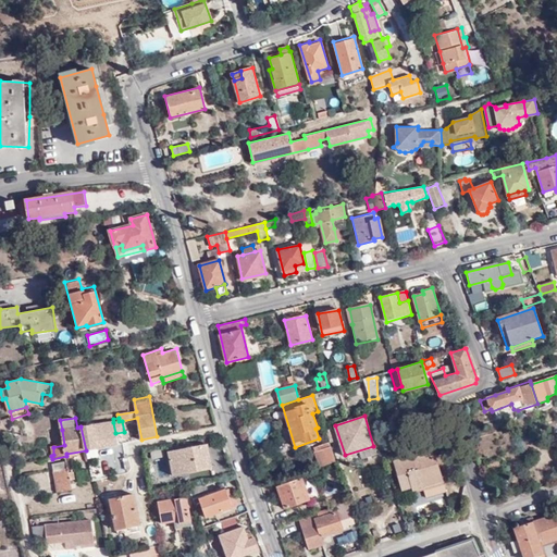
[(113,422),(81,426),(86,450),(118,444),(115,433),(113,422)]
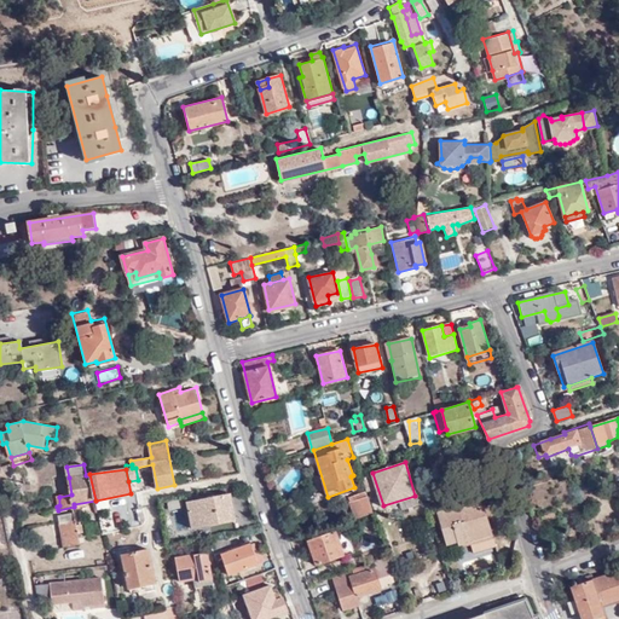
[(370,476),(363,479),(366,492),(375,490),(370,476)]
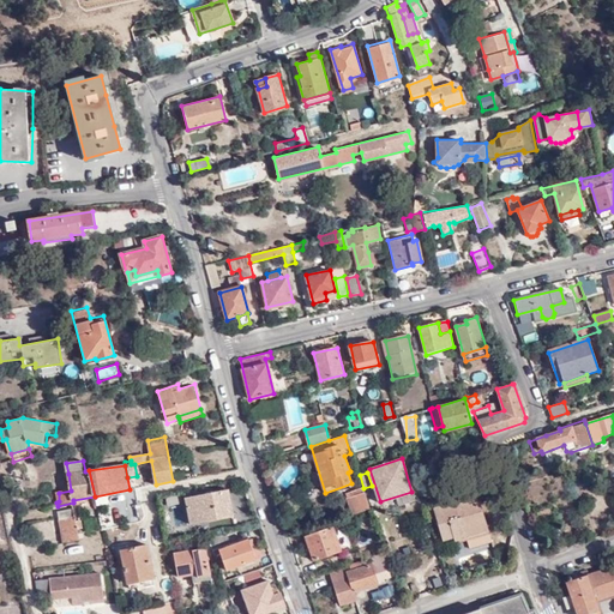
[(468,505),(477,501),(473,486),(453,492),(457,501),(464,499),(468,505)]
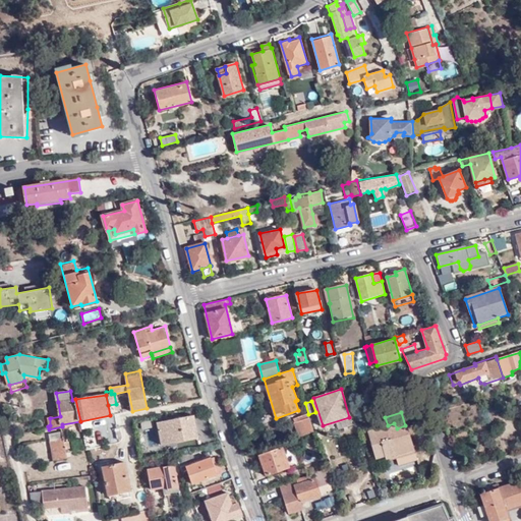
[(294,418),(300,436),(313,430),(307,413),(294,418)]
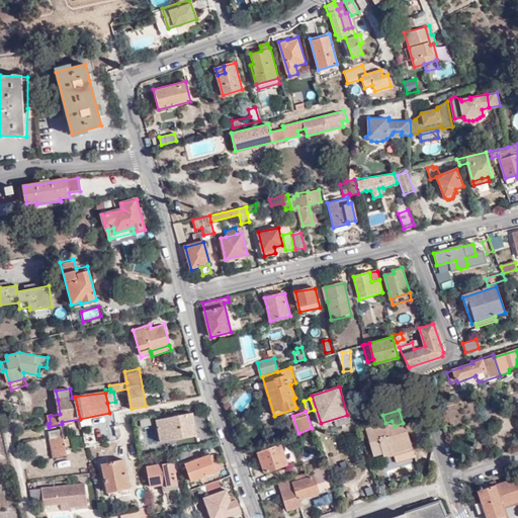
[(196,435),(192,413),(157,419),(161,441),(196,435)]
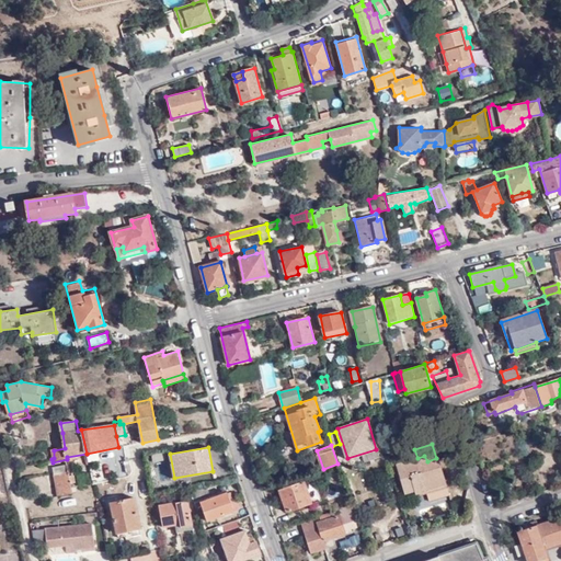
[(157,478),(168,476),(164,453),(153,455),(157,478)]
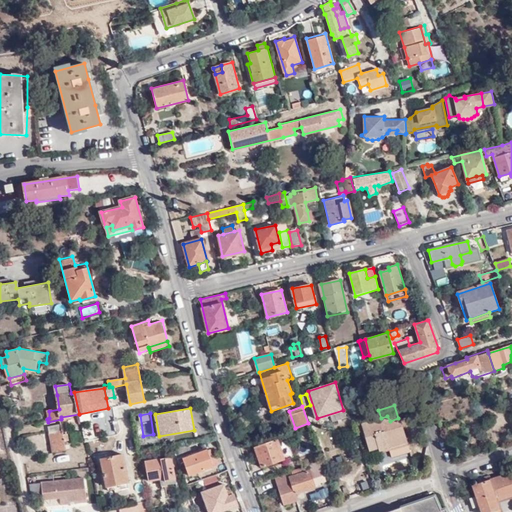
[(399,417),(398,418),(390,421),(387,416),(381,418),(361,424),(369,451),(378,448),(377,444),(405,435),(399,417)]
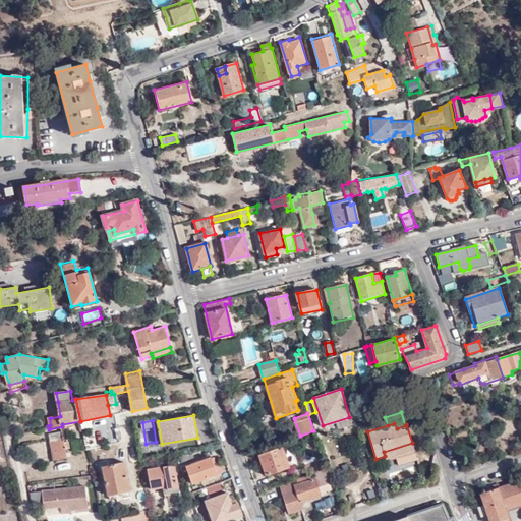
[(68,458),(66,449),(64,441),(62,430),(49,432),(54,460),(68,458)]
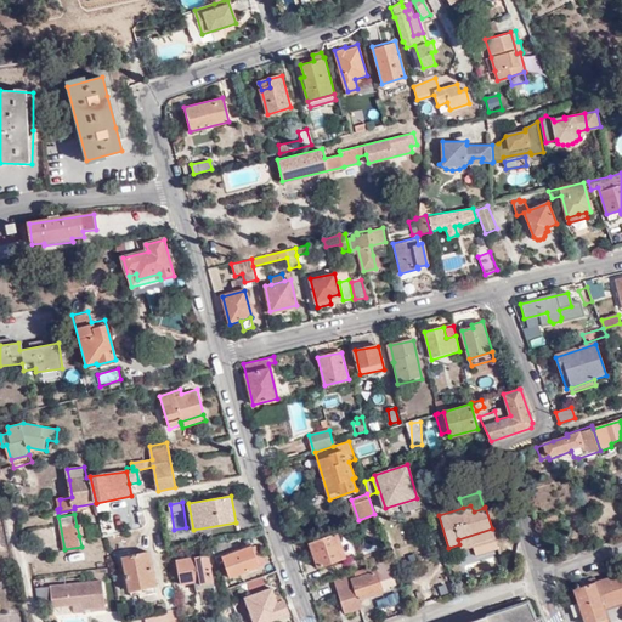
[(555,515),(544,519),(549,533),(560,530),(555,515)]
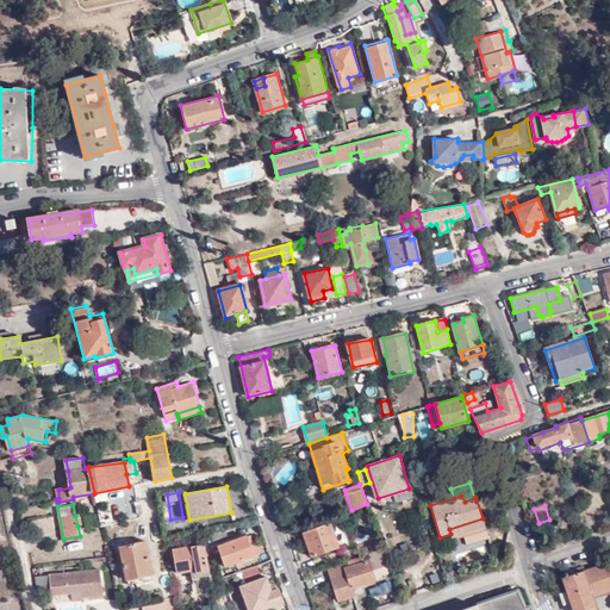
[(99,512),(101,524),(109,523),(106,511),(99,512)]
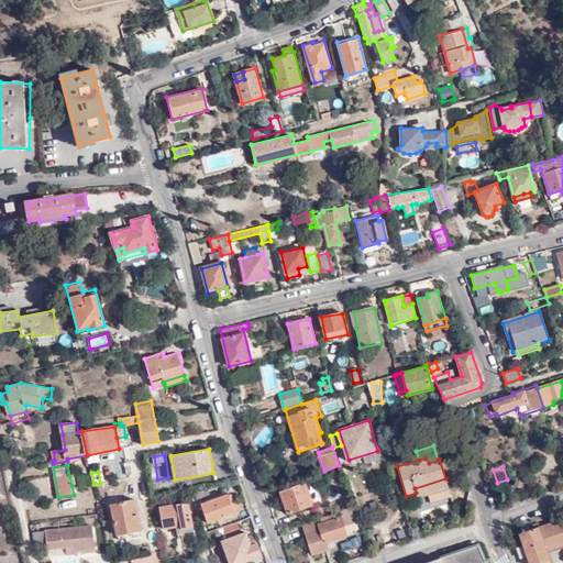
[(448,487),(445,478),(415,488),(416,493),(417,496),(448,487)]
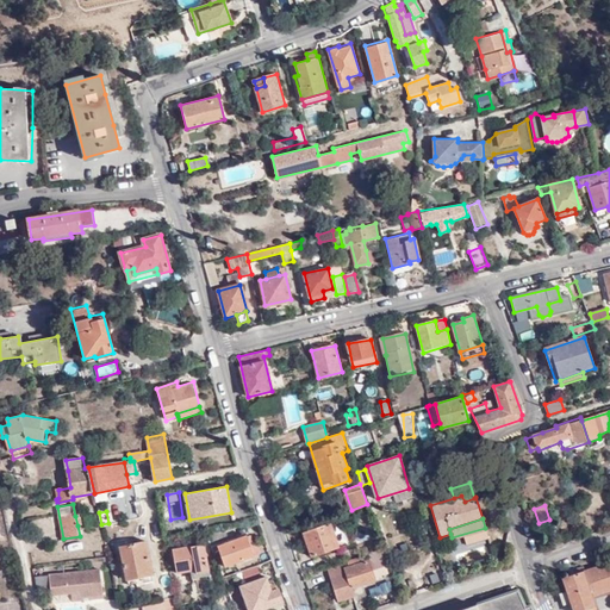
[(338,522),(305,533),(312,556),(349,545),(344,528),(341,529),(338,522)]
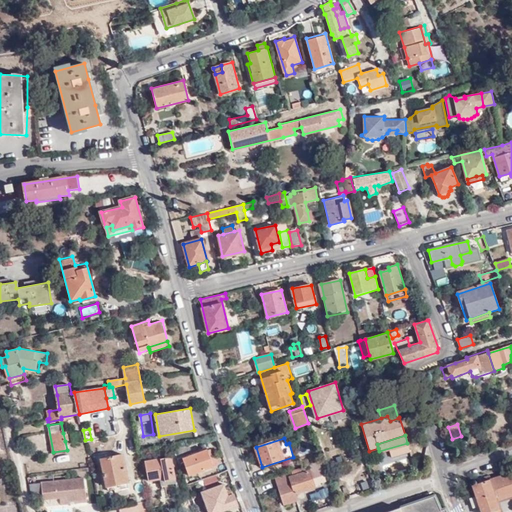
[(172,446),(176,459),(191,454),(188,442),(172,446)]
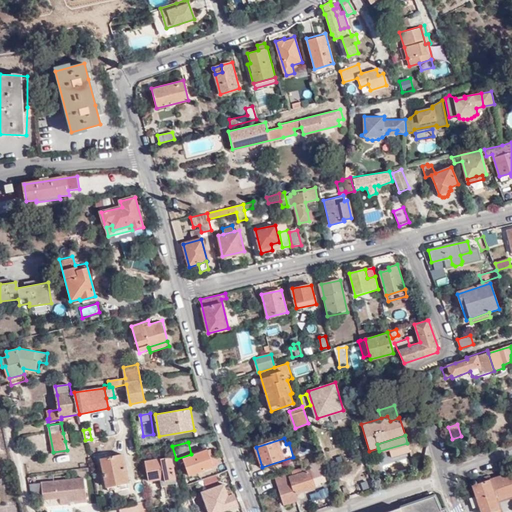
[(206,450),(182,459),(188,474),(212,466),(206,450)]
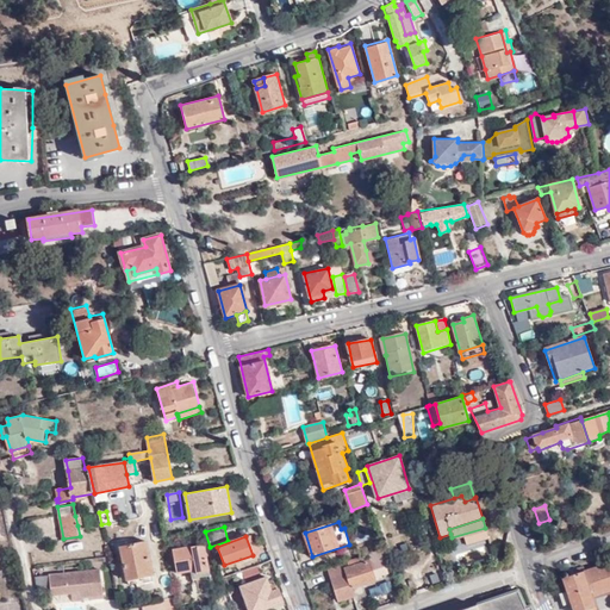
[(147,541),(120,547),(129,585),(136,583),(137,586),(154,583),(151,576),(154,574),(147,541)]
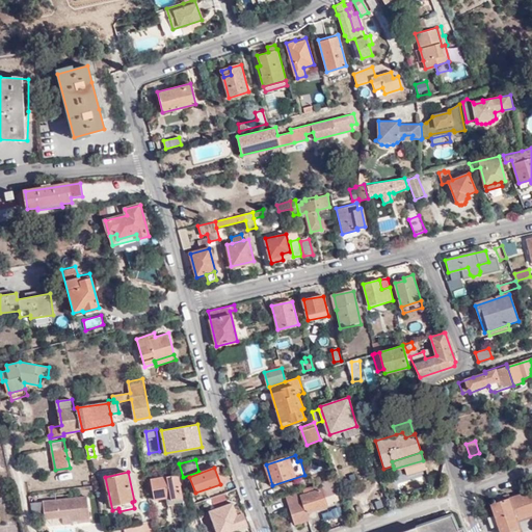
[(178,475),(151,480),(154,500),(165,498),(167,509),(171,508),(174,519),(186,516),(178,475)]
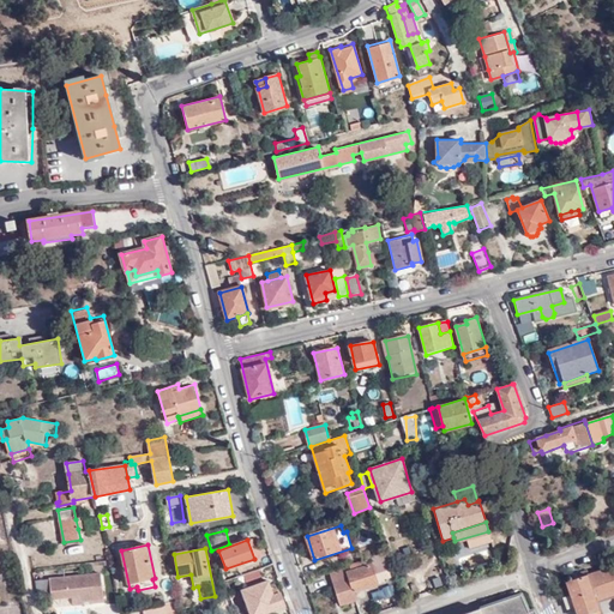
[(385,549),(369,555),(369,558),(331,571),(342,603),(356,599),(354,591),(377,584),(373,573),(391,567),(385,549)]
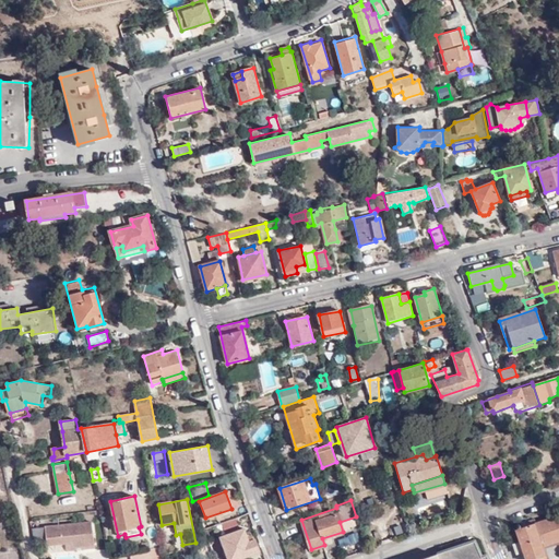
[(558,515),(516,531),(520,542),(524,554),(525,558),(546,558),(544,548),(558,543),(558,515)]
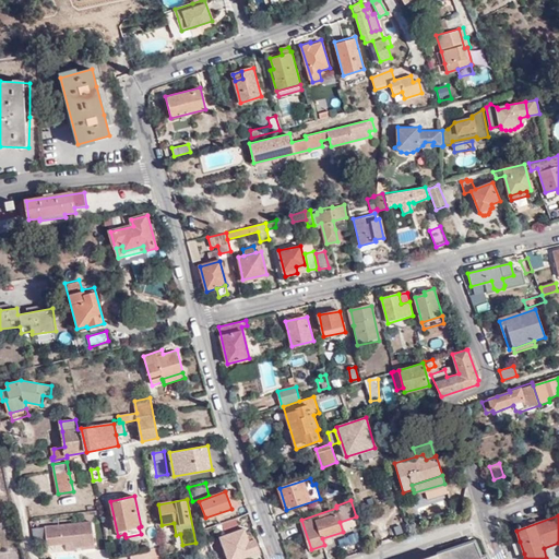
[(64,542),(72,542),(73,546),(94,544),(91,521),(44,526),(46,544),(64,542)]
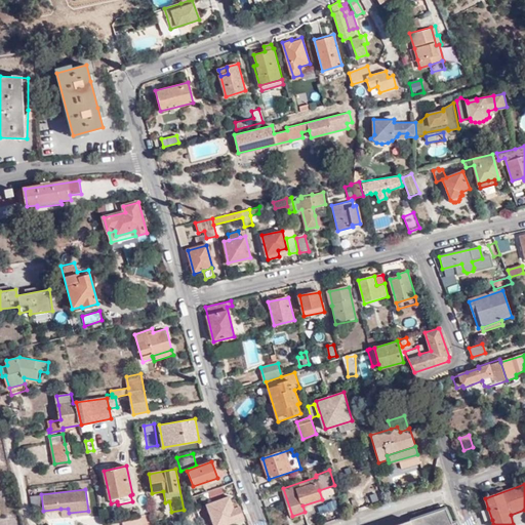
[(201,501),(225,496),(223,489),(200,494),(201,501)]
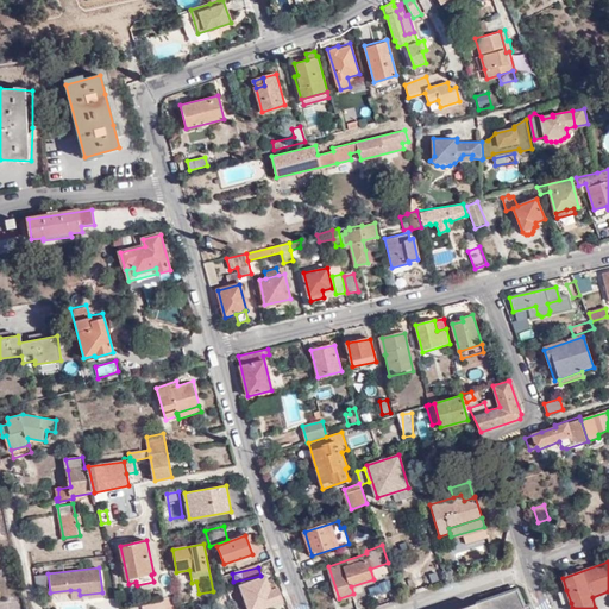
[(49,584),(48,575),(35,577),(37,586),(49,584)]
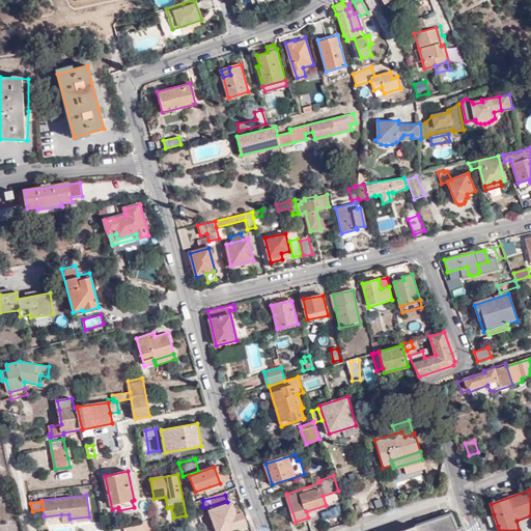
[(231,501),(208,508),(217,530),(223,530),(245,524),(238,503),(233,504),(231,501)]
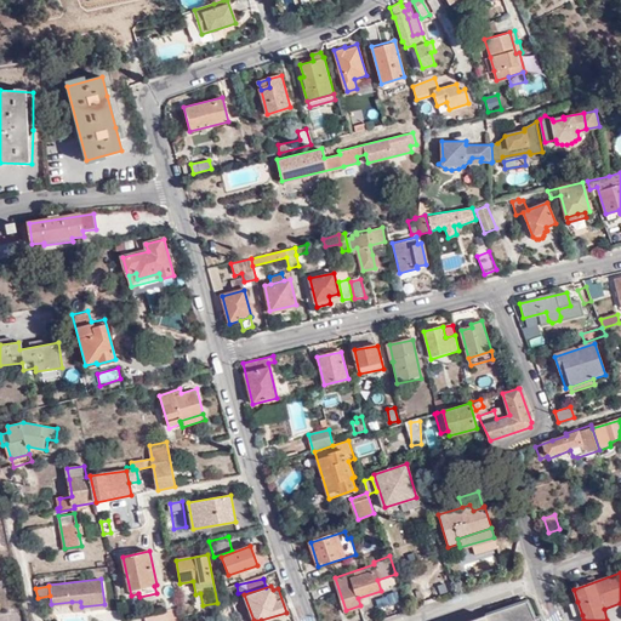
[(358,598),(360,605),(383,598),(381,591),(358,598)]
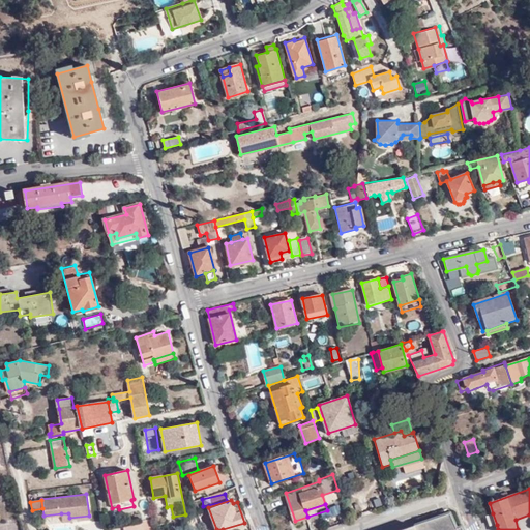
[(200,513),(203,529),(212,529),(208,511),(200,513)]
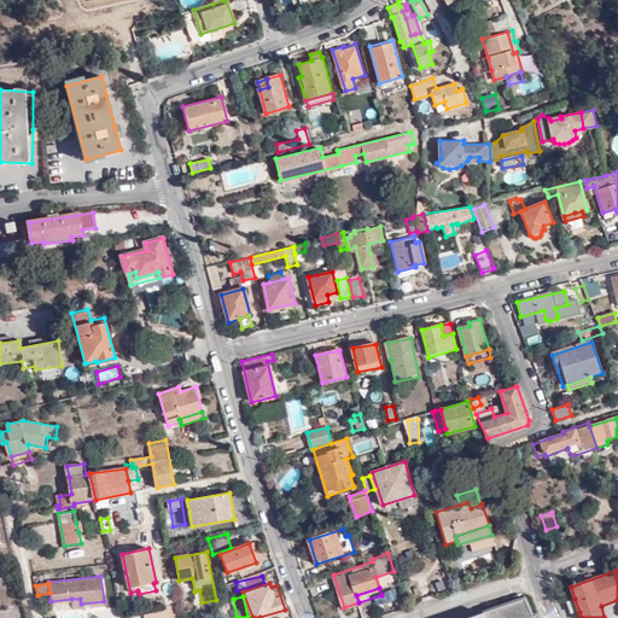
[(73,611),(82,610),(81,604),(80,599),(71,599),(73,611)]
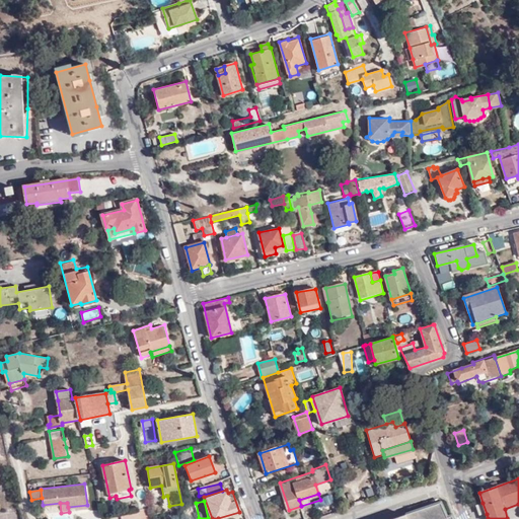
[(452,518),(452,516),(447,518),(441,503),(395,518),(452,518)]
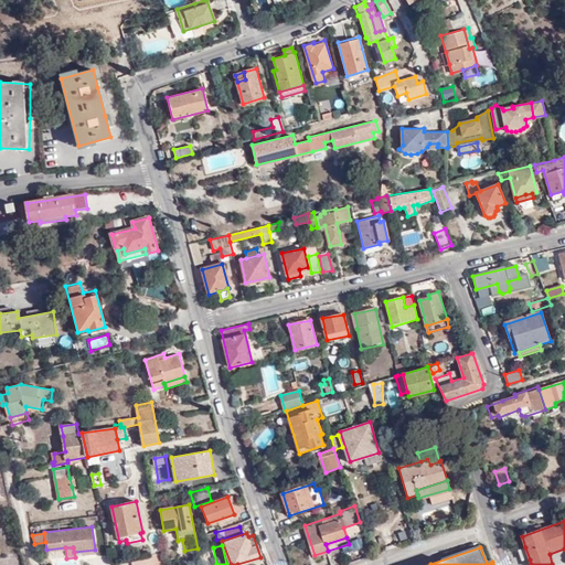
[(530,560),(525,547),(519,550),(523,561),(530,560)]
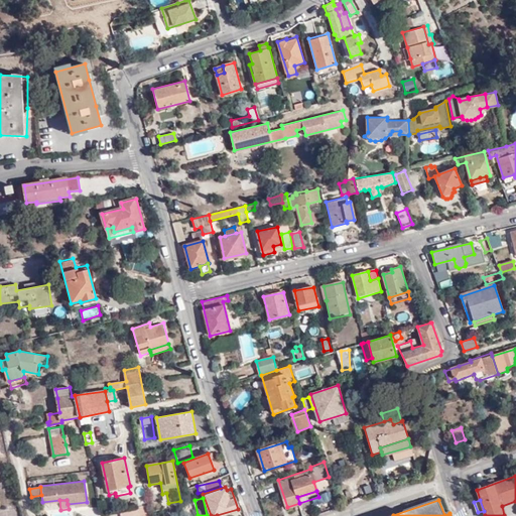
[(195,515),(189,502),(180,505),(184,515),(195,515)]
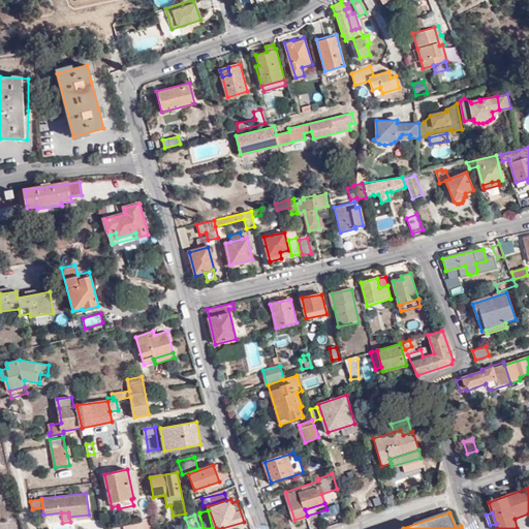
[(123,528),(154,528),(152,516),(124,524),(123,528)]
